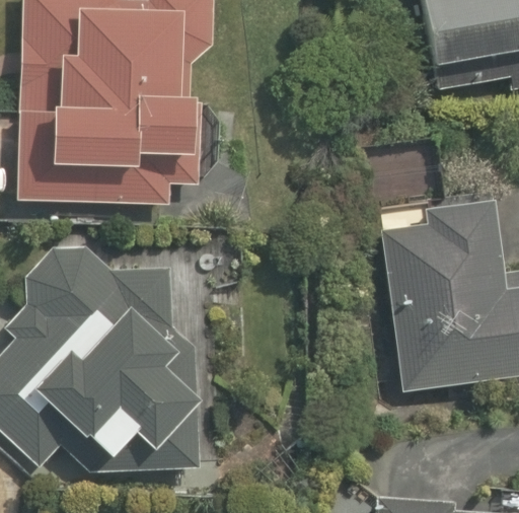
[(22,0),(16,200),(167,205),(169,152),(210,153),(215,0),(22,0)]
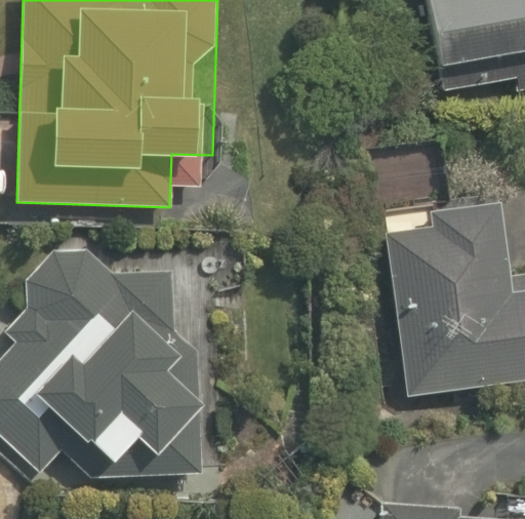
[(429,0),(442,68),(524,51),(524,0),(429,0)]
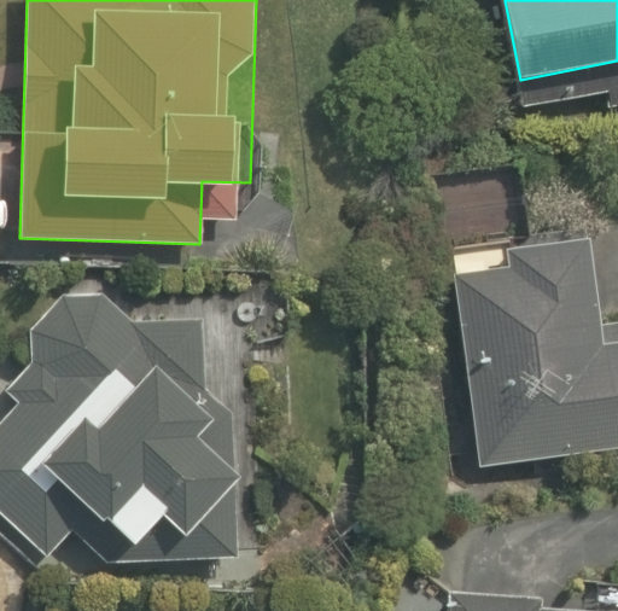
[(455,273),(471,465),(617,453),(617,342),(611,343),(602,245),(507,252),(508,269),(455,273)]
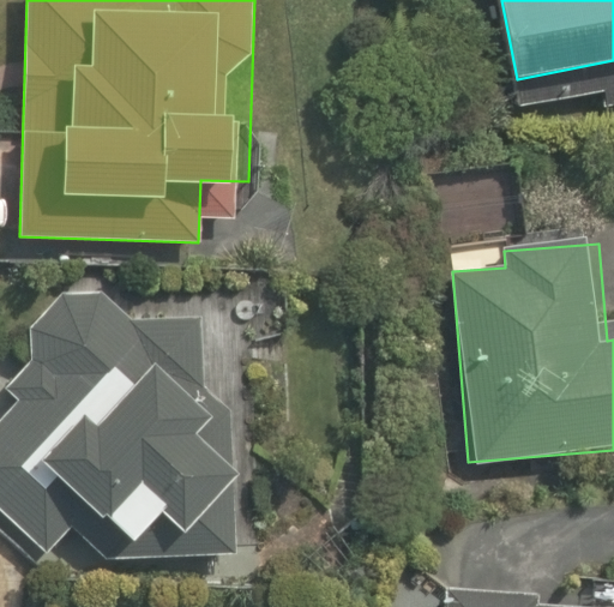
[(212,421),(230,400),(82,276),(5,367),(32,391),(0,430),(0,512),(48,553),(92,499),(156,551),(188,511),(210,529),(264,466),(212,421)]
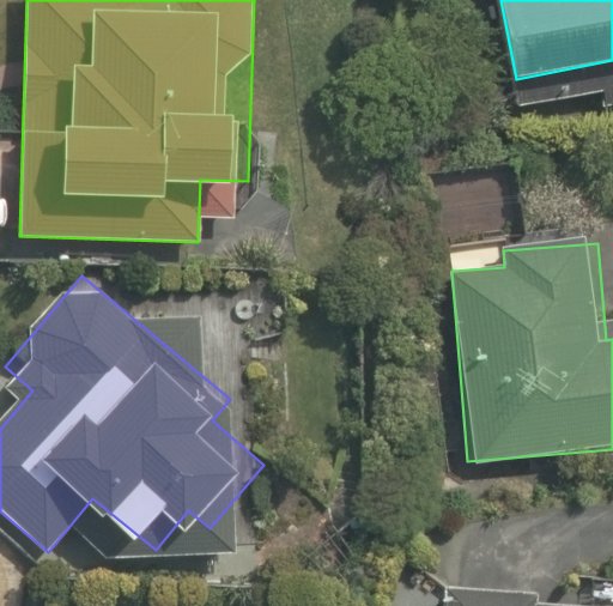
[(612,605),(612,600),(453,591),(450,605),(612,605)]
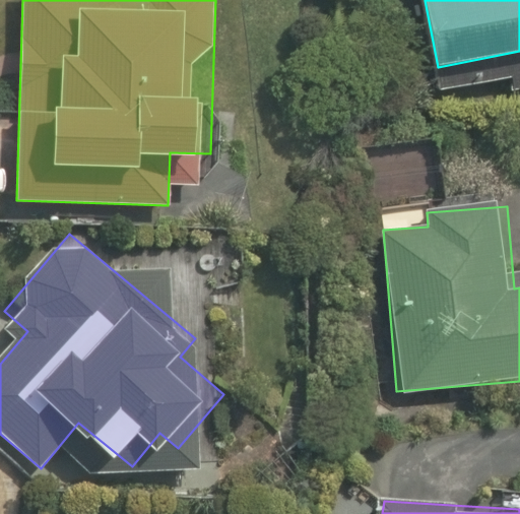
All buildings are outlined.
